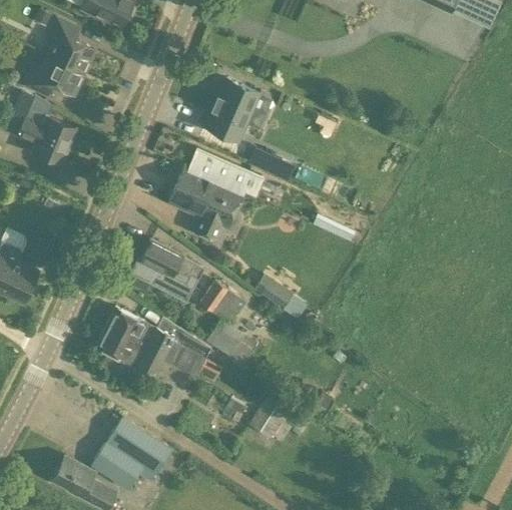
[(136,10),(134,4),(135,1),(131,0),(85,0),(82,8),(122,27),(126,20),(133,18),(136,10)]
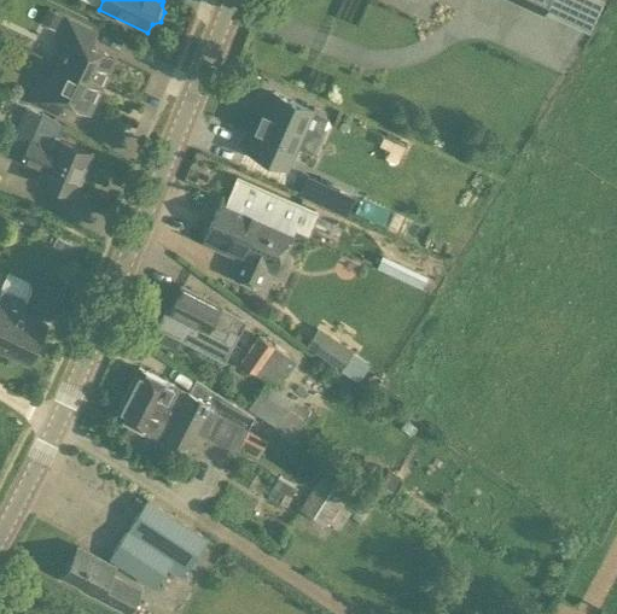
[(552,0),(504,0),(543,18),(552,0)]
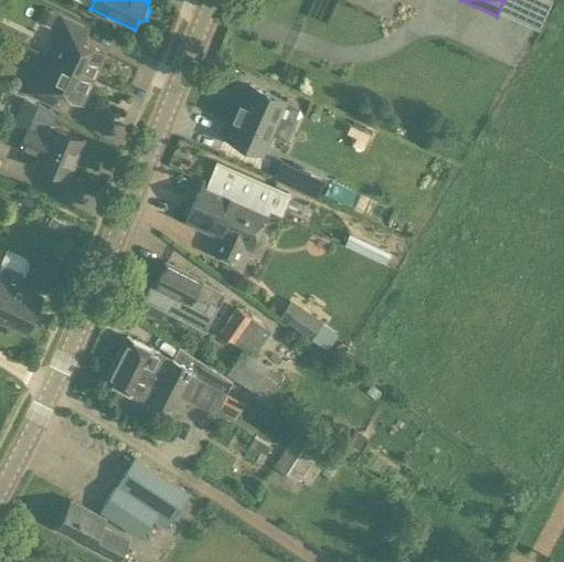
[(50,44),(60,49),(52,64),(93,84),(107,56),(83,44),(89,32),(62,19),(50,44)]
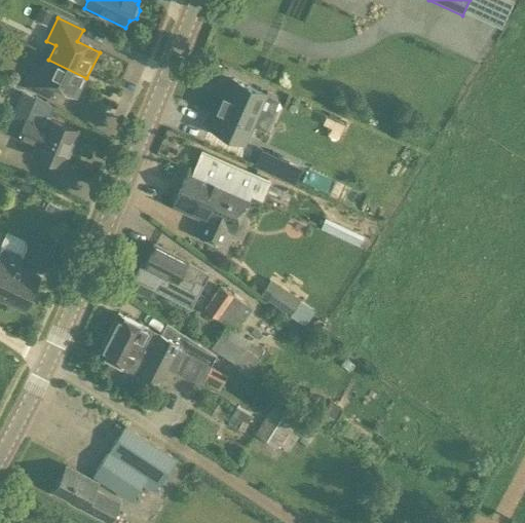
[(47,101),(54,88),(76,100),(86,78),(48,60),(43,70),(35,66),(24,88),(47,101)]
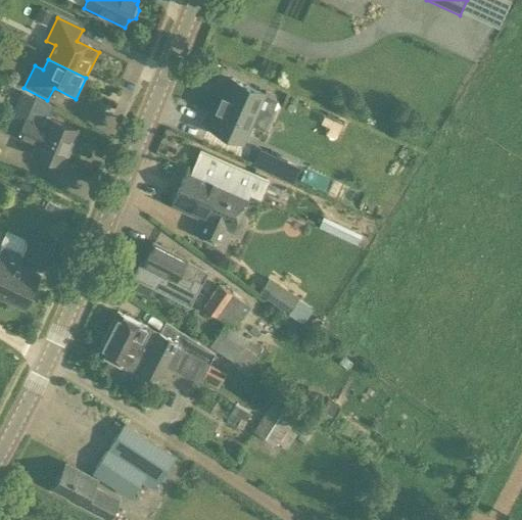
[(266,96),(232,81),(225,98),(222,96),(215,111),(219,113),(210,131),(244,145),(266,96)]
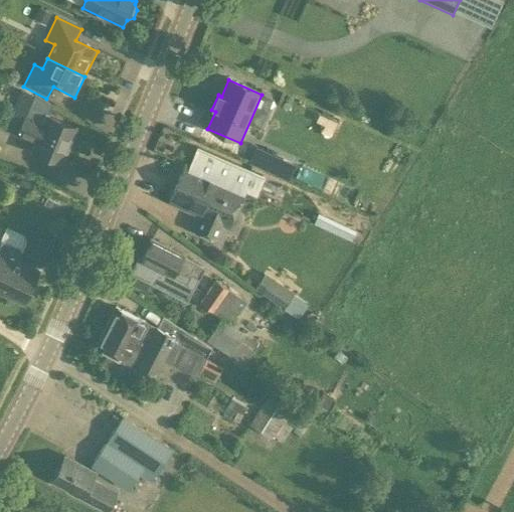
[(76,131),(48,119),(53,107),(35,98),(27,116),(16,111),(6,134),(35,148),(33,152),(62,164),(76,131)]
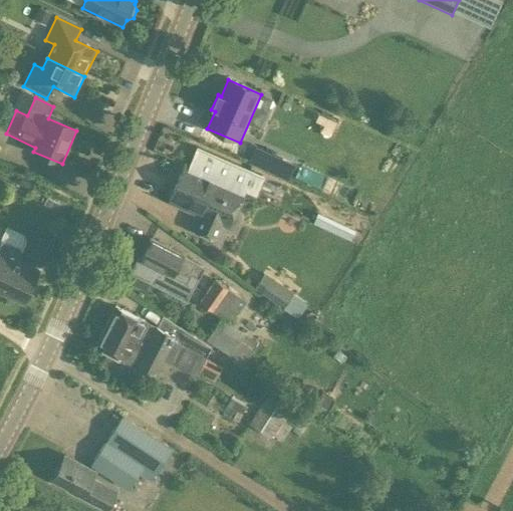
[(283,163),(257,151),(250,166),(276,178),(283,163)]
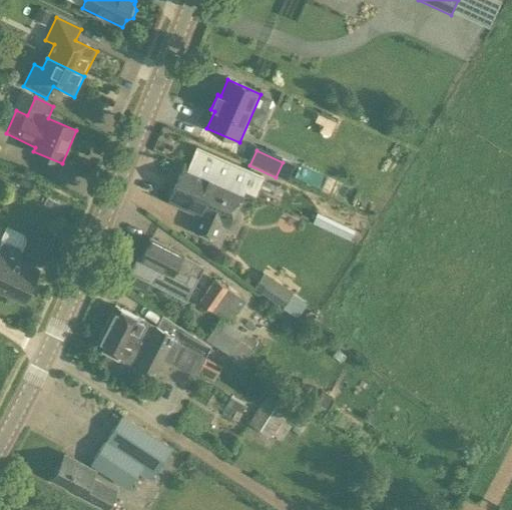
[(219,243),(226,228),(227,229),(244,191),(243,191),(248,179),(216,164),(210,176),(185,165),(169,203),(196,215),(189,230),(219,243)]
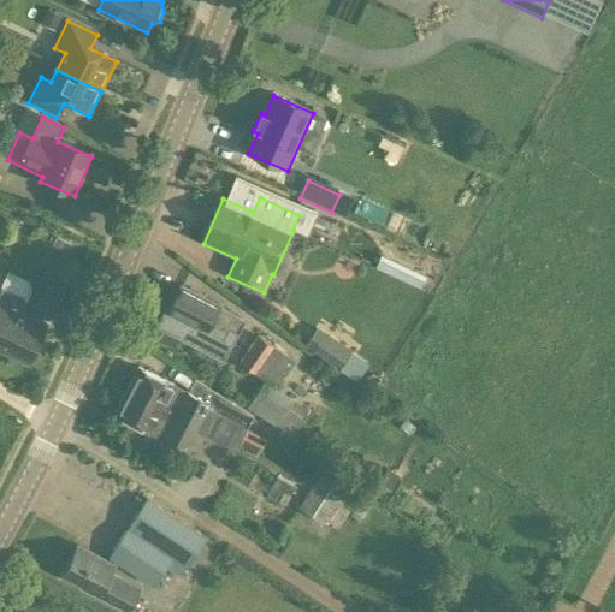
[(27,217),(23,224),(35,230),(39,221),(27,217)]
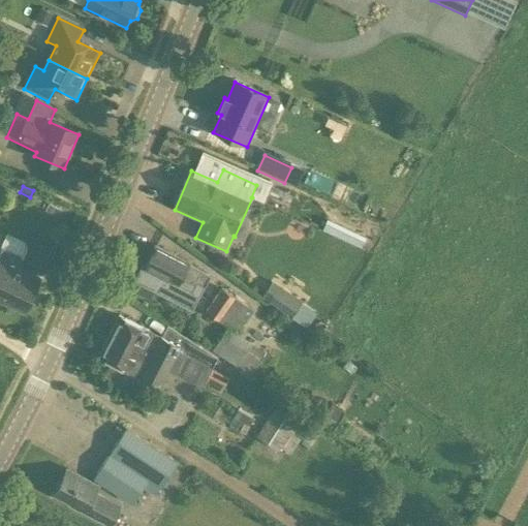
[(329,219),(323,230),(349,242),(354,231),(329,219)]
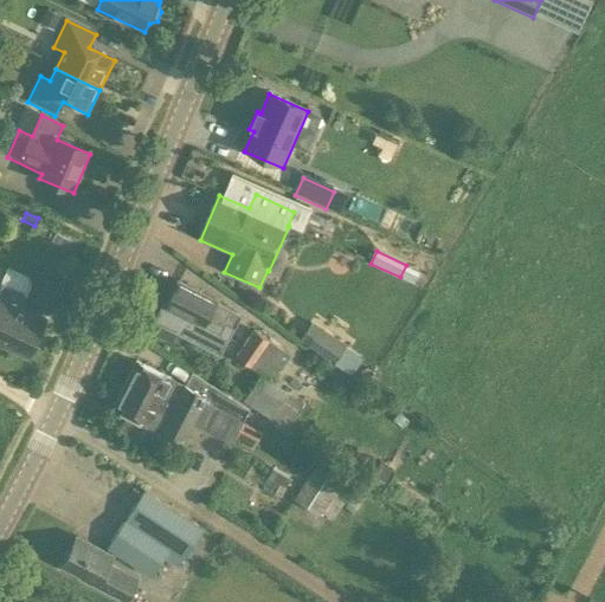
[(178,336),(187,319),(219,336),(225,324),(236,330),(242,319),(217,303),(178,284),(166,308),(156,324),(178,336)]
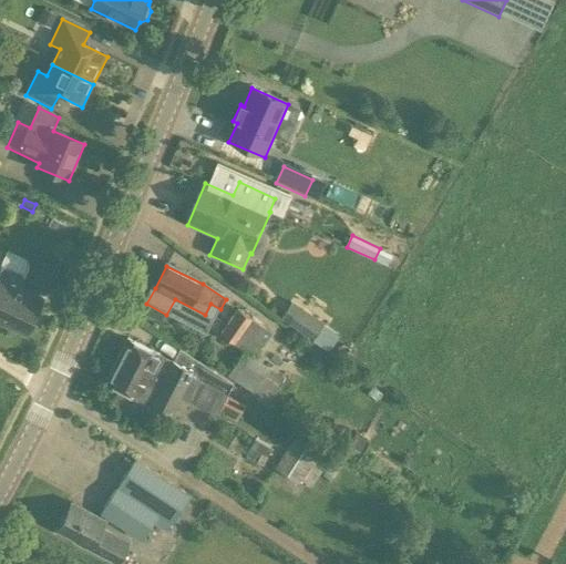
[(0,325),(27,338),(43,301),(0,280),(0,325)]
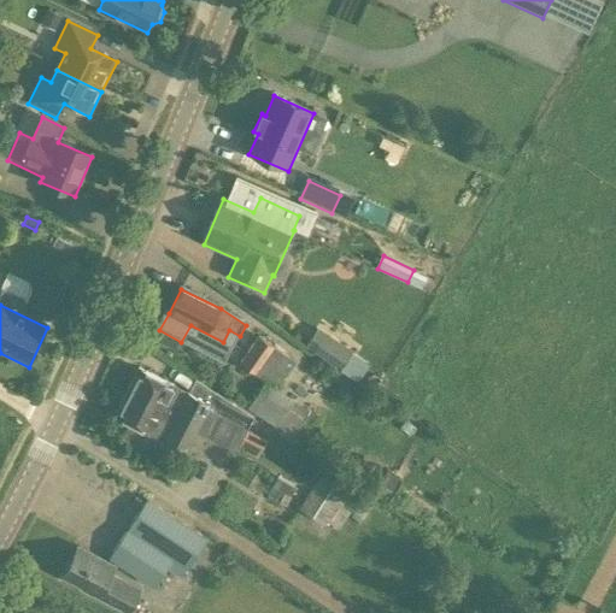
[(340,372),(353,354),(326,335),(312,353),(340,372)]
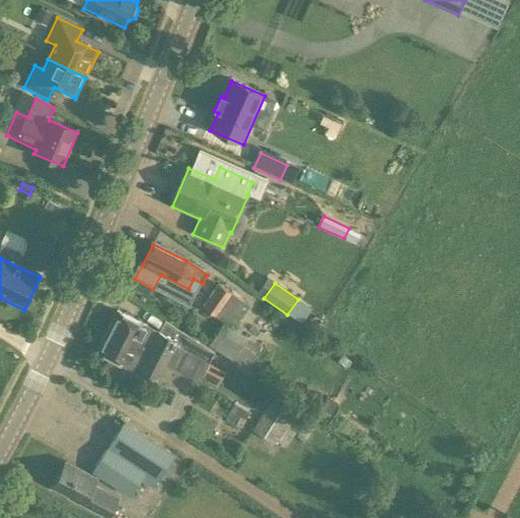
[(220,285),(204,308),(226,324),(210,347),(234,363),(232,366),(247,377),(249,372),(234,362),(248,342),(230,330),(247,304),(220,285)]
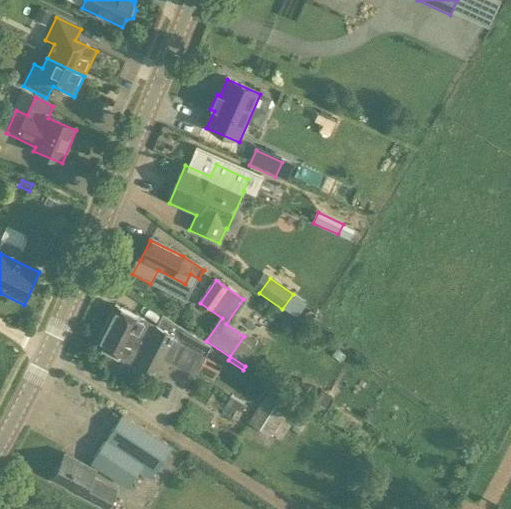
[(180,327),(175,337),(143,322),(116,308),(95,347),(109,354),(103,367),(118,375),(125,363),(155,379),(165,360),(196,377),(211,348),(180,327)]
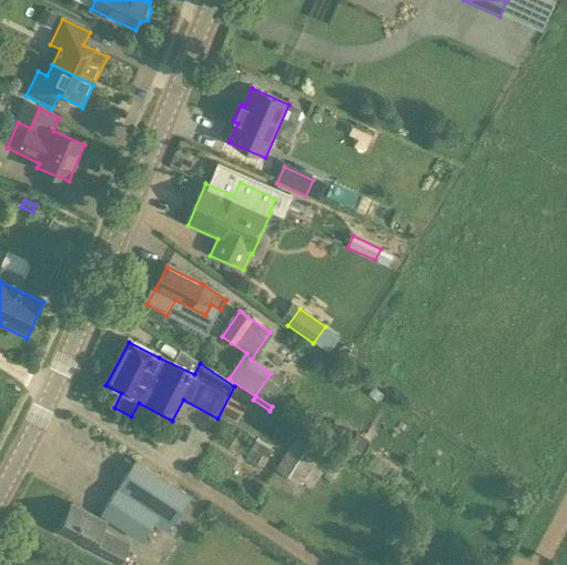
[(222,415),(239,424),(247,406),(231,399),(222,415)]
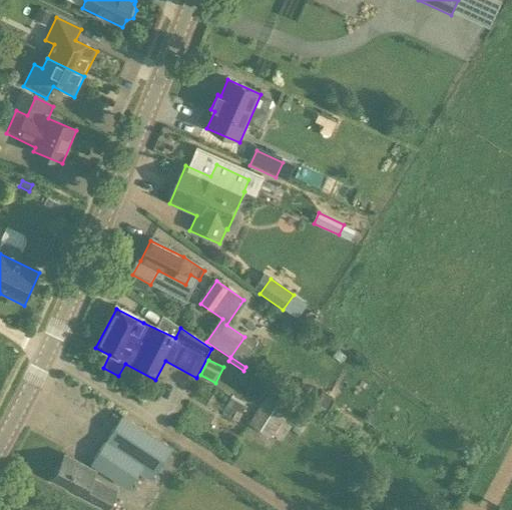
[(266,400),(248,426),(272,439),(273,437),(283,443),(298,419),(266,400)]
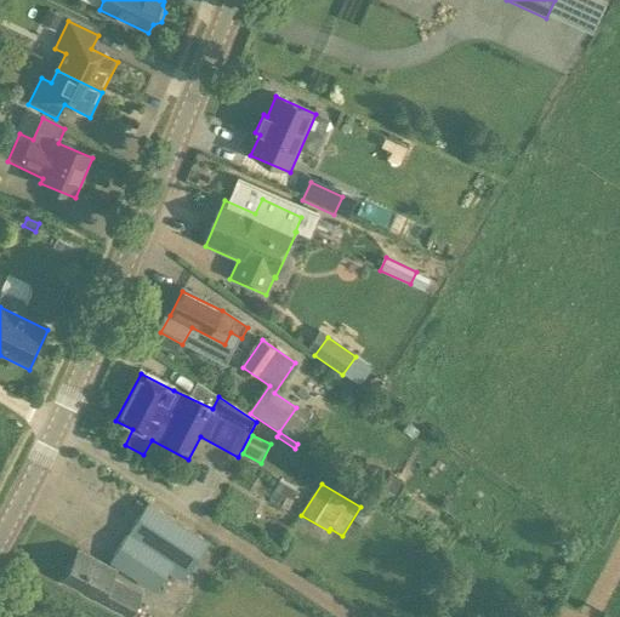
[(191,573),(209,546),(148,506),(111,564),(157,594),(176,565),(191,573)]
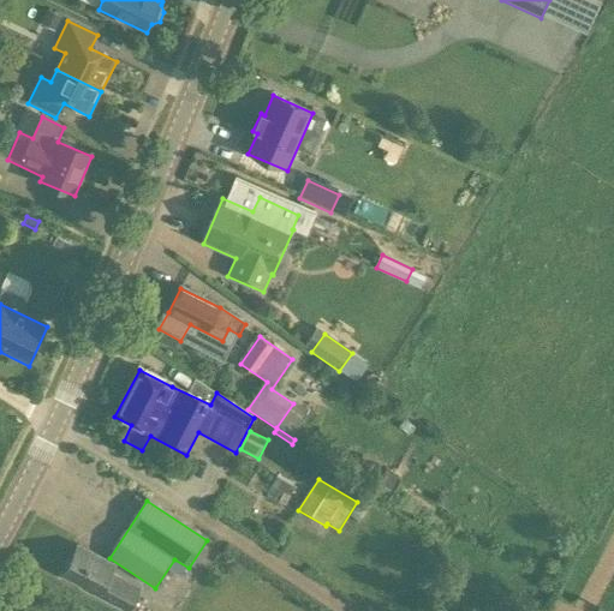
[(78,546),(63,576),(83,587),(82,589),(119,610),(129,610),(139,589),(109,574),(114,565),(78,546)]
